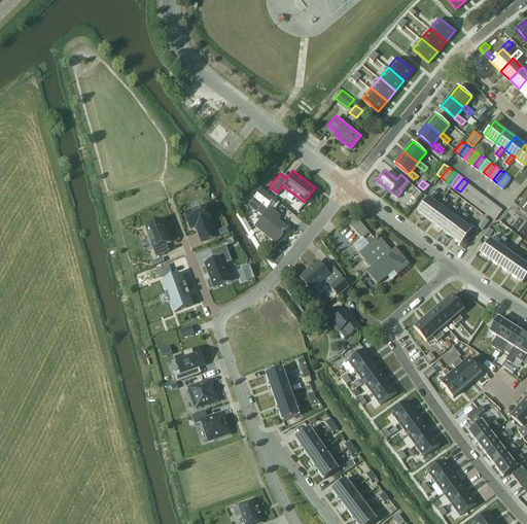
[(465,196),(472,185),(468,181),(460,191),(465,196)]
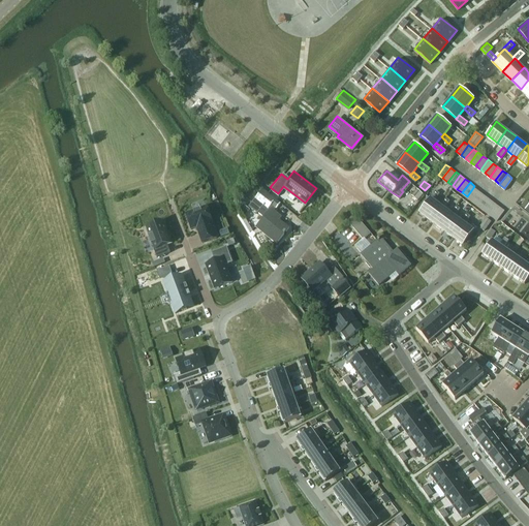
[(471,199),(479,190),(474,186),(467,196),(471,199)]
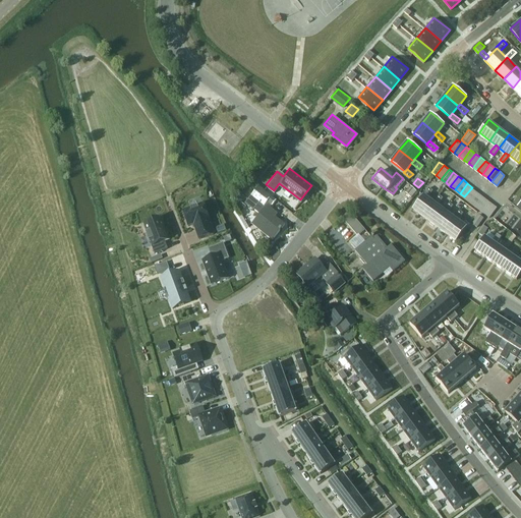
[(417,189),(410,184),(405,190),(411,196),(417,189)]
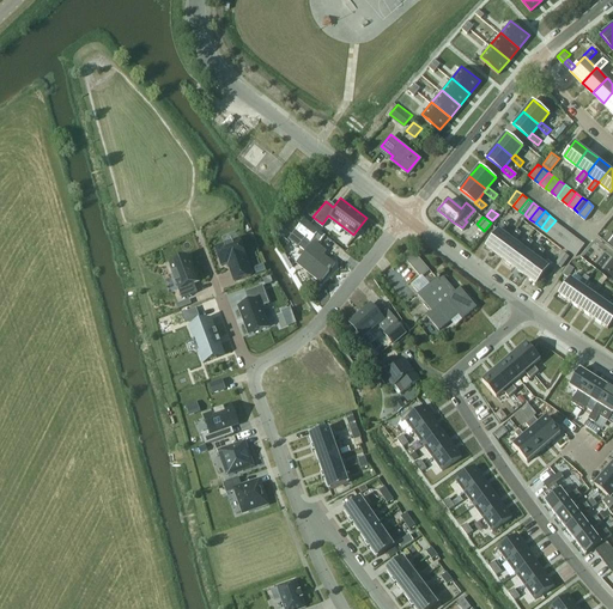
[(296,229),(289,237),(298,245),(299,244),(304,248),(299,256),(295,261),(307,269),(320,280),(335,261),(322,251),(325,248),(317,242),(323,232),(304,218),(296,229)]
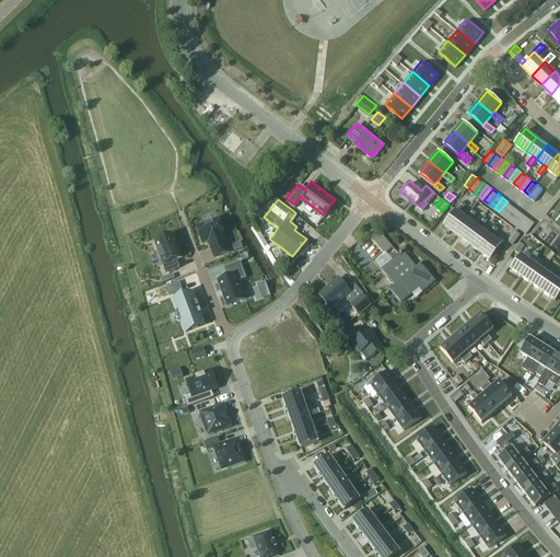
[(455,209),(445,223),(456,232),(467,218),(466,216),(459,211),(466,202),(461,199),(455,208),(455,209)]
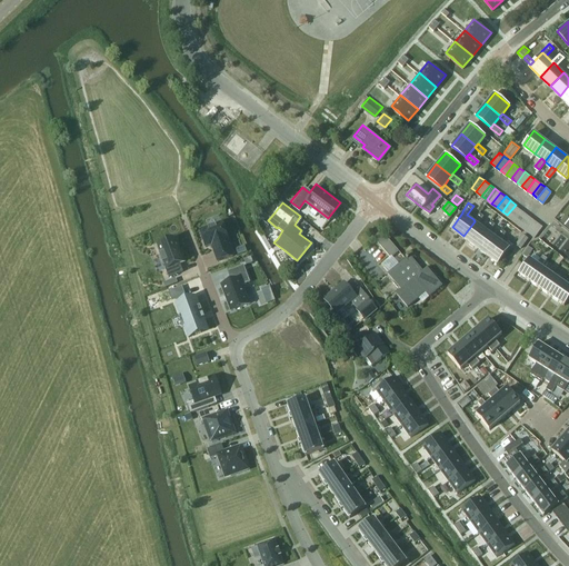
[(512,219),(520,208),(516,205),(507,215),(512,219)]
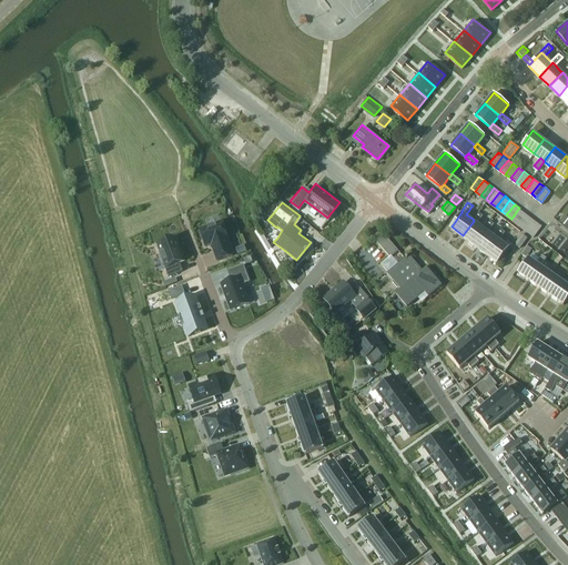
[(516,223),(525,212),(519,208),(511,219),(516,223)]
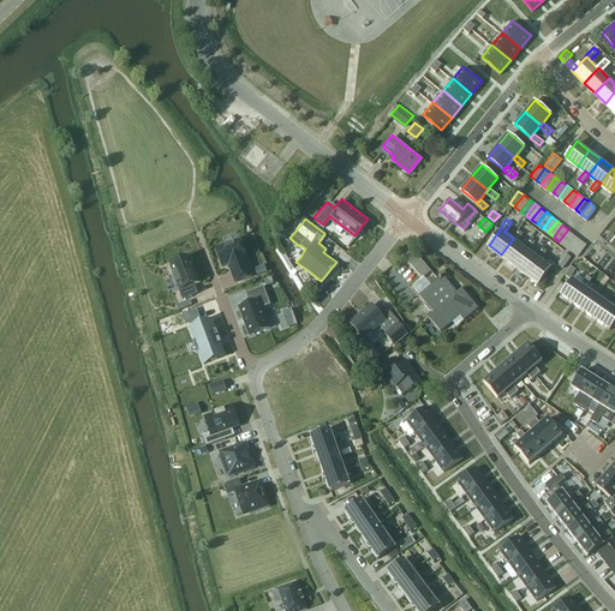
[(513,239),(501,255),(513,264),(525,247),(524,246),(517,240),(523,231),(518,227),(512,237),(513,239)]
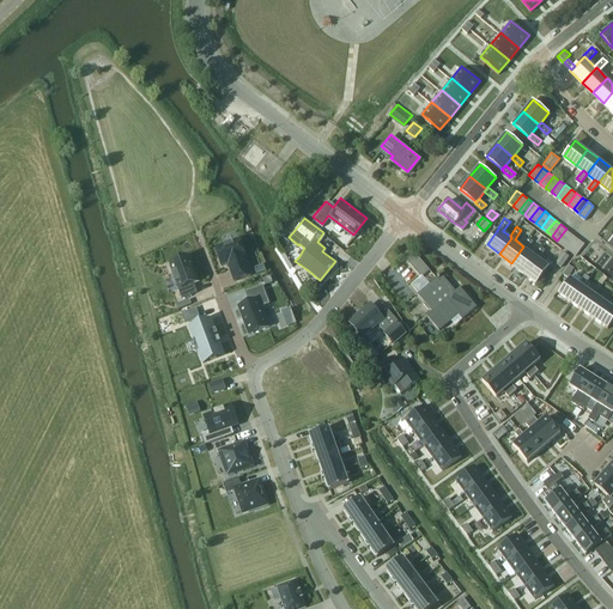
[(563,244),(572,232),(566,229),(557,241),(563,244)]
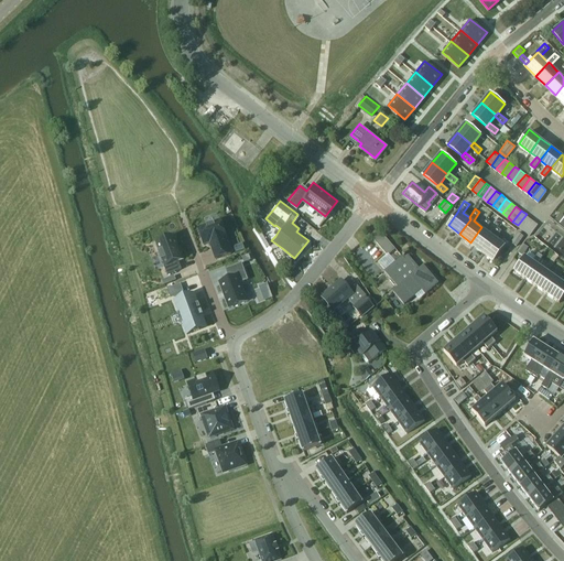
[(523,229),(531,218),(527,214),(518,225),(523,229)]
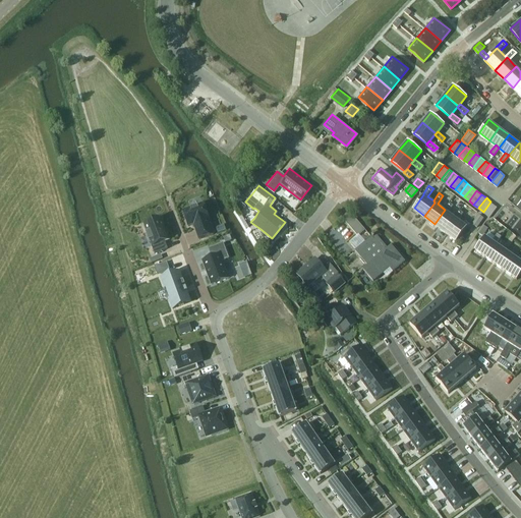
[(247,205),(241,200),(237,206),(241,212),(247,205)]
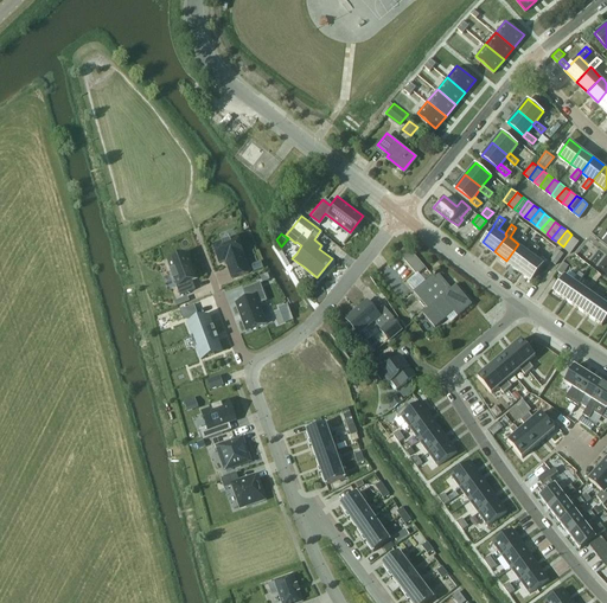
[(518,244),(506,261),(518,269),(530,252),(529,251),(522,247),(528,237),(523,233),(517,243),(518,244)]
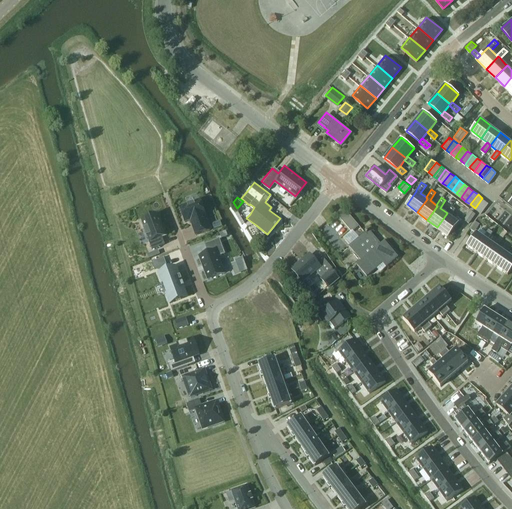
[(196,233),(210,228),(204,213),(206,213),(200,198),(180,205),(185,220),(191,218),(196,233)]
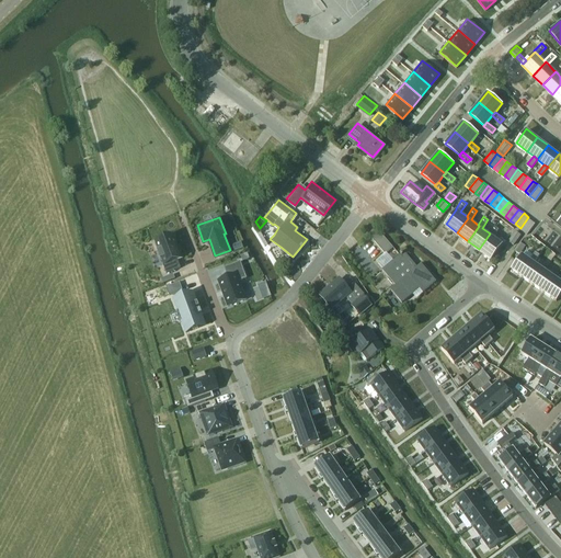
[(528,217),(521,228),(525,231),(534,220),(528,217)]
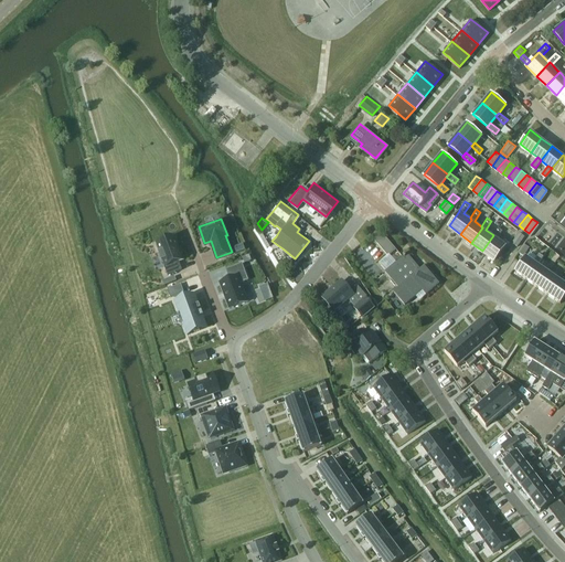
[(493,235),(482,251),(494,260),(505,244),(497,237),(502,229),(498,225),(492,234),(493,235)]
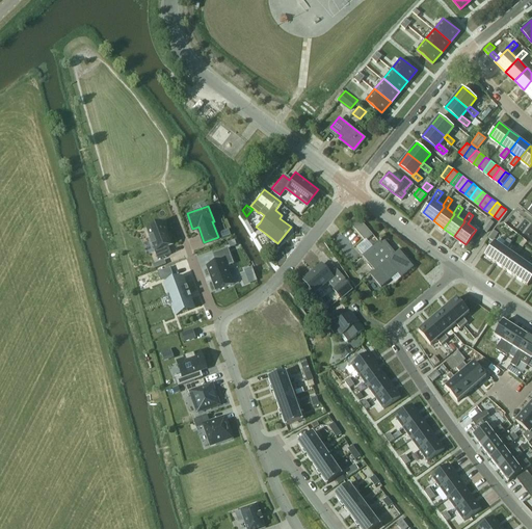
[(356,213),(349,219),(366,239),(373,233),(356,213)]
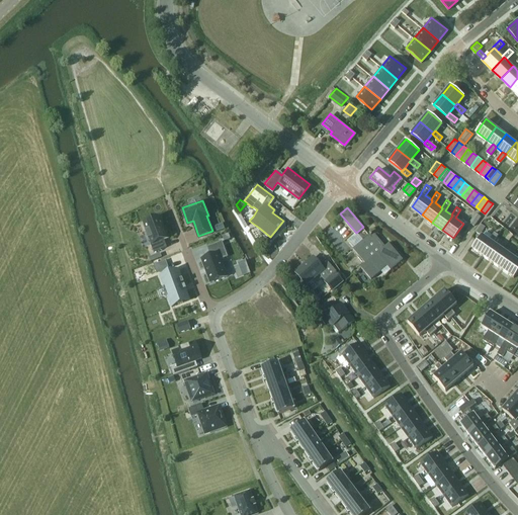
[(481,215),(476,211),(469,221),(475,224),(481,215)]
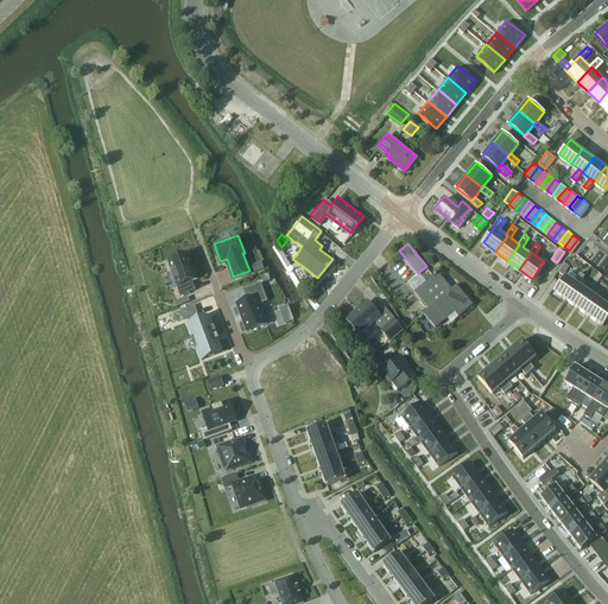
[(196,277),(187,252),(170,258),(173,268),(171,268),(175,278),(177,277),(179,283),(177,284),(181,293),(196,287),(192,279),(196,277)]
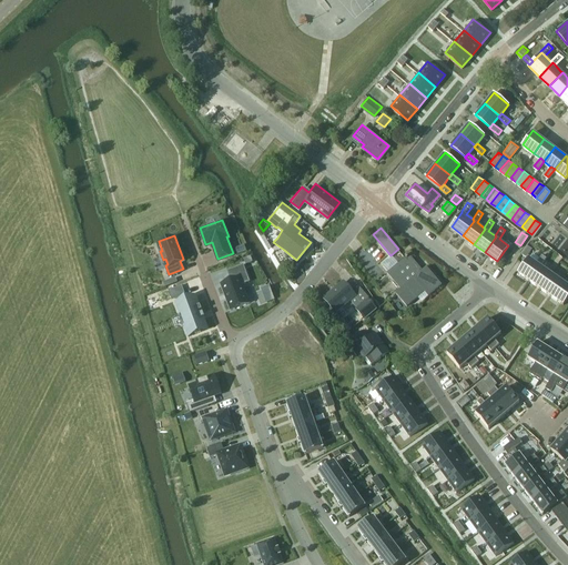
[(533,246),(527,243),(521,252),(526,255),(533,246)]
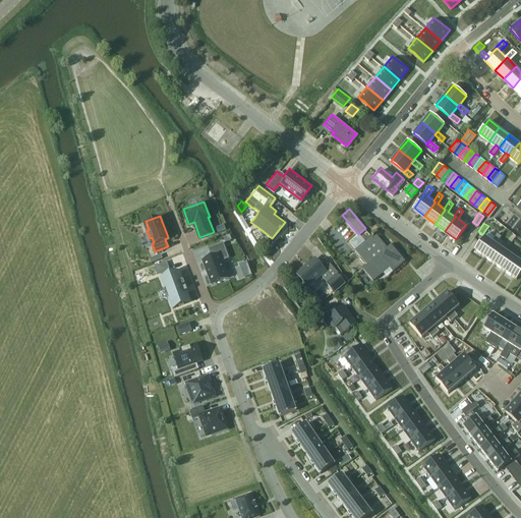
[(386,245),(374,232),(354,248),(366,262),(361,266),(372,279),(389,266),(392,269),(404,260),(390,242),(386,245)]
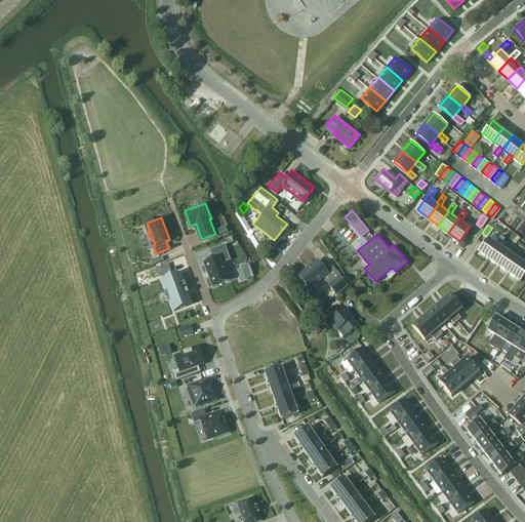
[(498,237),(495,241),(499,244),(505,236),(500,234),(498,237)]
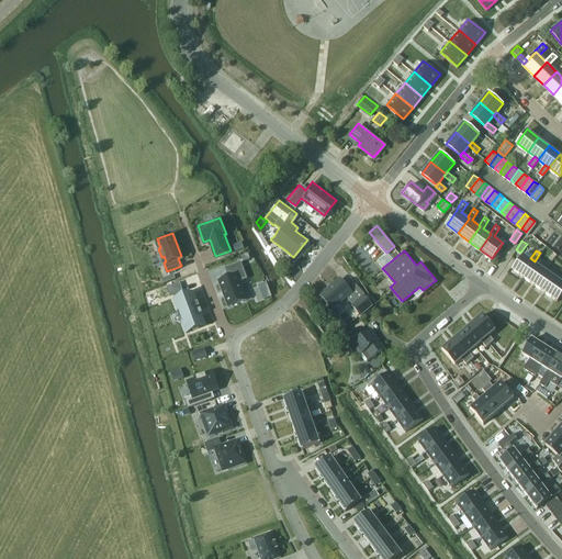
[(523,254),(513,268),(524,276),(535,261),(530,258),(524,254),(523,254)]
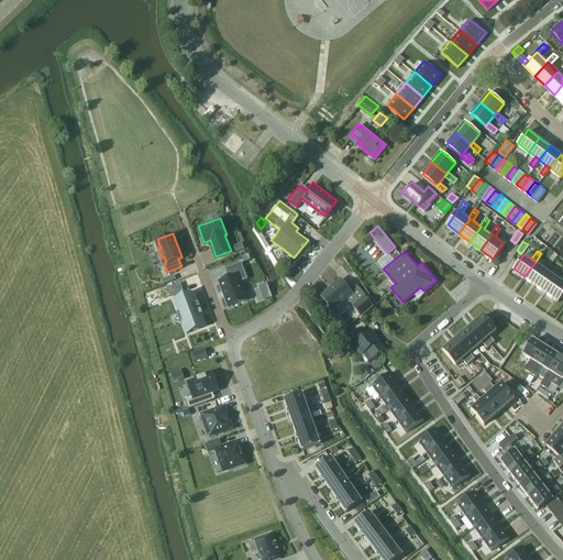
[(229,276),(219,280),(229,305),(246,298),(240,280),(247,277),(241,261),(225,266),(229,276)]
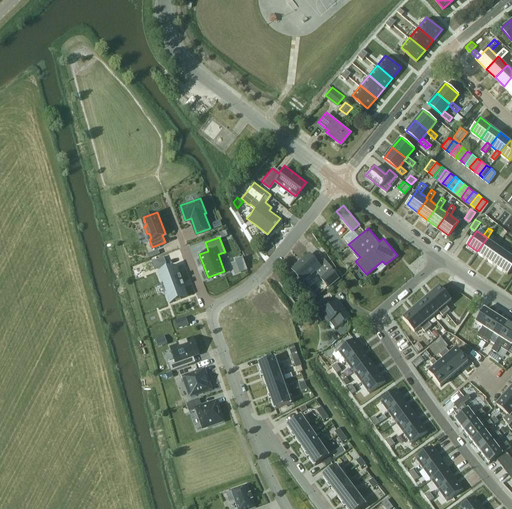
[(487,238),(477,251),(487,258),(497,245),(487,238)]
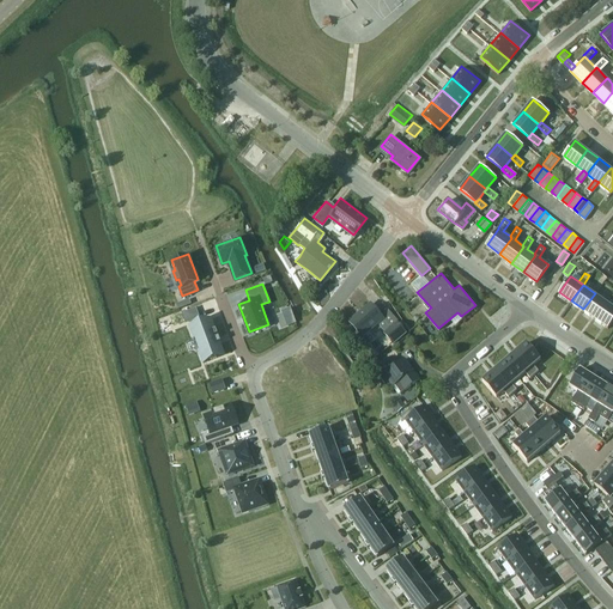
[(595,293),(583,309),(595,317),(607,302),(595,293)]
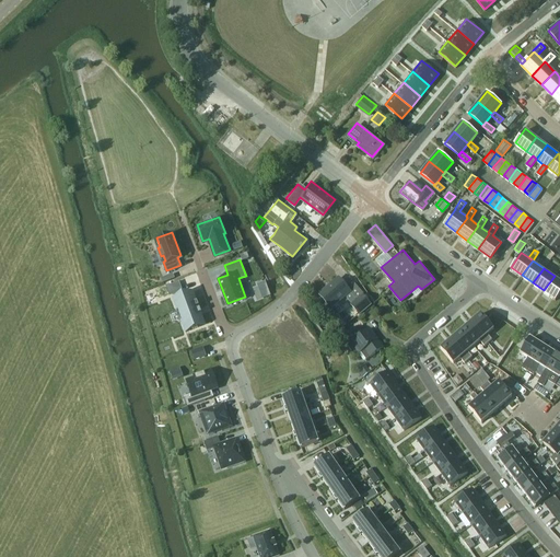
[(345,293),(351,302),(359,312),(371,302),(363,292),(354,281),(348,287),(338,276),(319,291),(330,305),(345,293)]
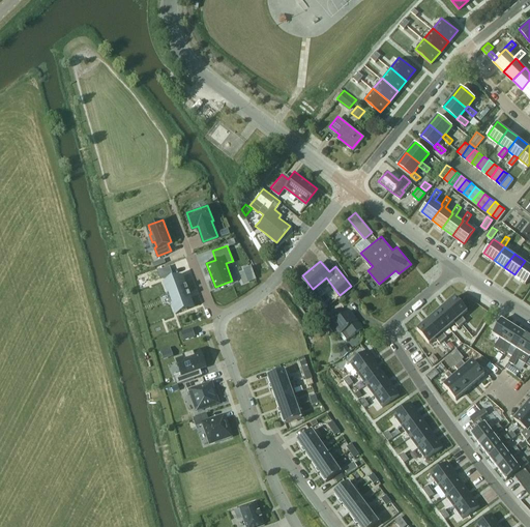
[(529,264),(525,261),(514,274),(526,283),(529,275),(529,264)]
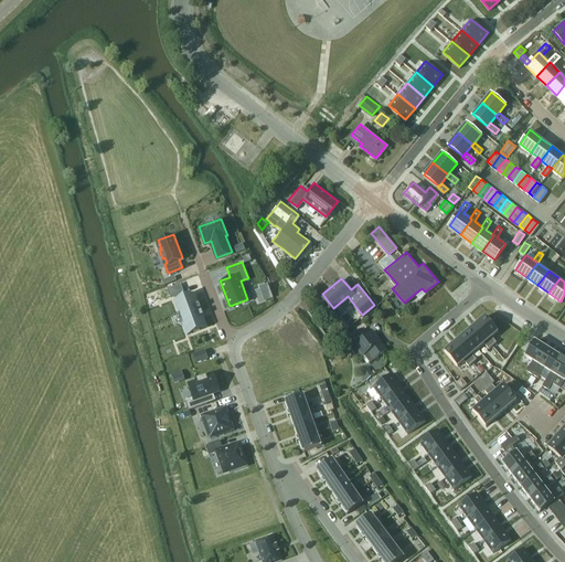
[(180,283),(172,286),(176,294),(183,290),(180,283)]
